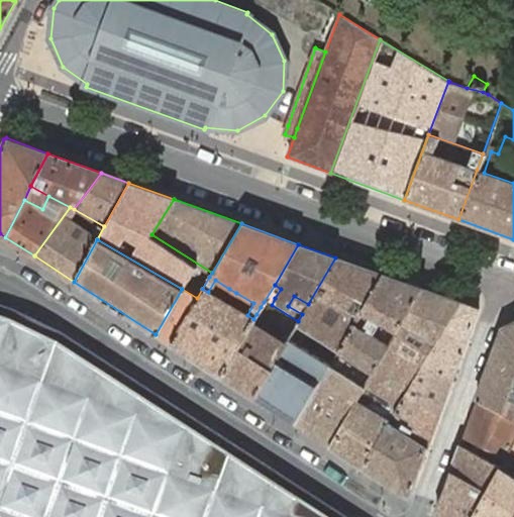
[(382,275),(335,257),(308,304),(302,314),(298,321),(296,324),(337,351),(337,350),(382,275)]
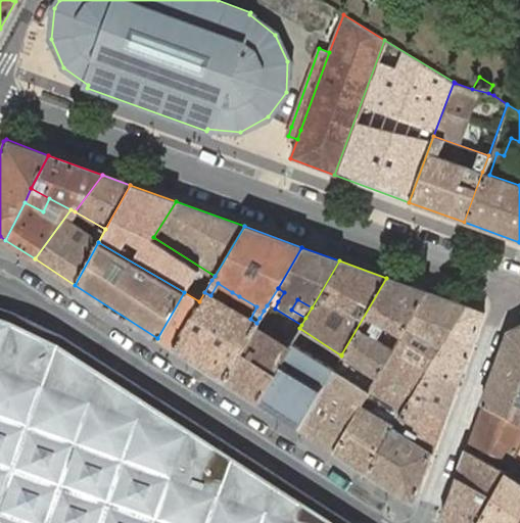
[(426,291),(386,278),(341,354),(376,377),(393,345),(404,329),(426,291)]
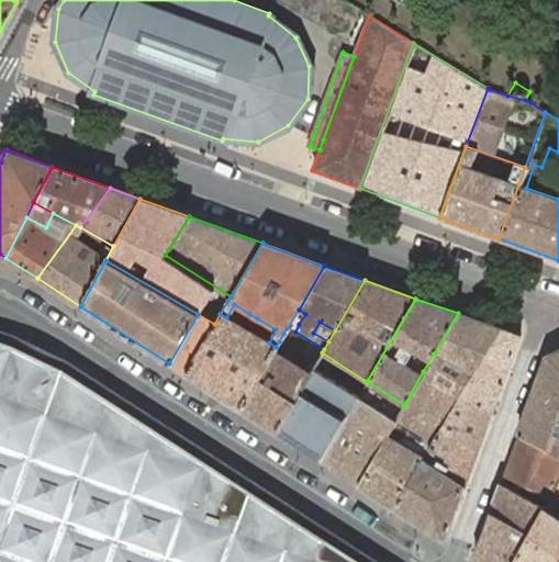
[(299,310),(287,328),(295,332),(299,324),(305,314),(299,310)]
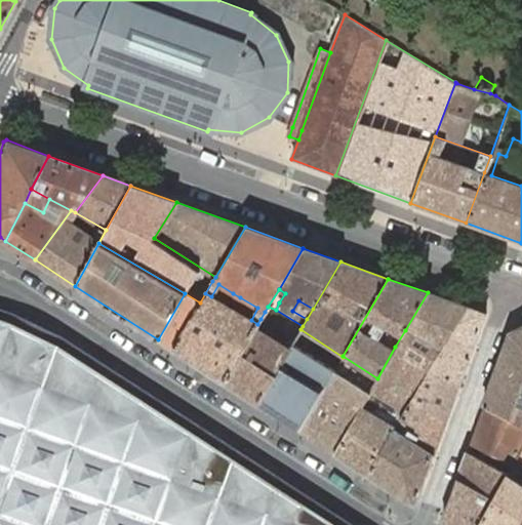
[(466,307),(428,292),(405,330),(395,347),(377,378),(368,393),(402,413),(404,409),(408,402),(409,401),(429,368),(430,367),(436,356),(439,350),(466,307)]
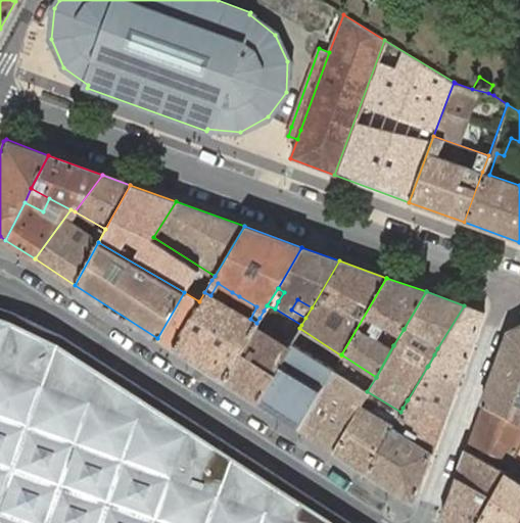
[(199,301),(184,292),(157,338),(172,347),(199,301)]
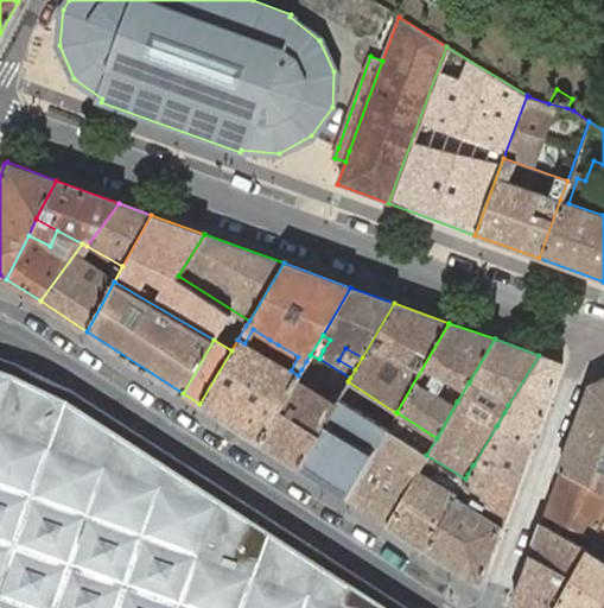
[(245,343),(237,340),(231,350),(199,404),(259,443),(296,380),(298,375),(291,371),(269,359),(262,354),(245,343)]
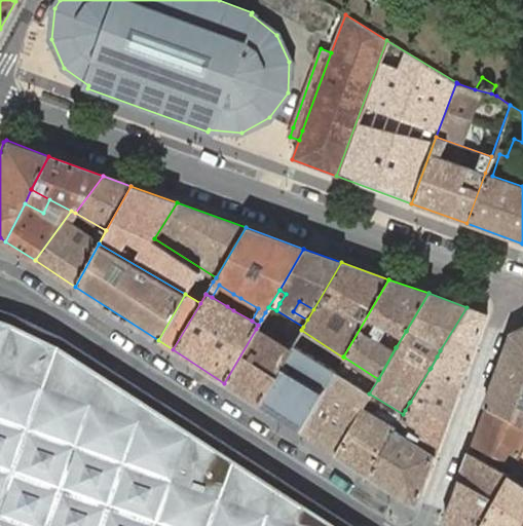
[(307,320),(313,309),(299,301),(293,311),(307,320)]
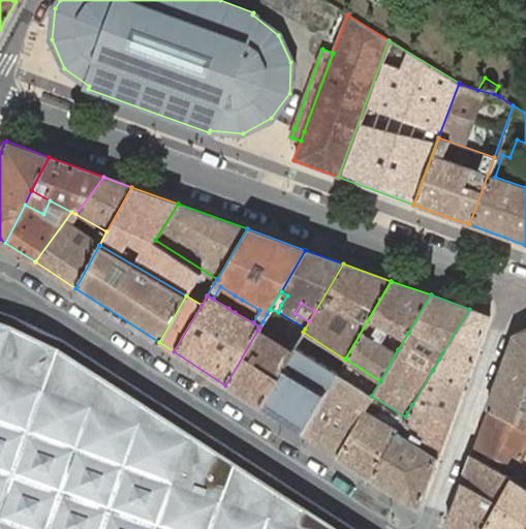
[(278,312),(270,309),(267,314),(263,321),(259,327),(257,331),(225,385),(259,407),(291,352),(294,346),(297,343),(303,332),(305,329),(278,312)]
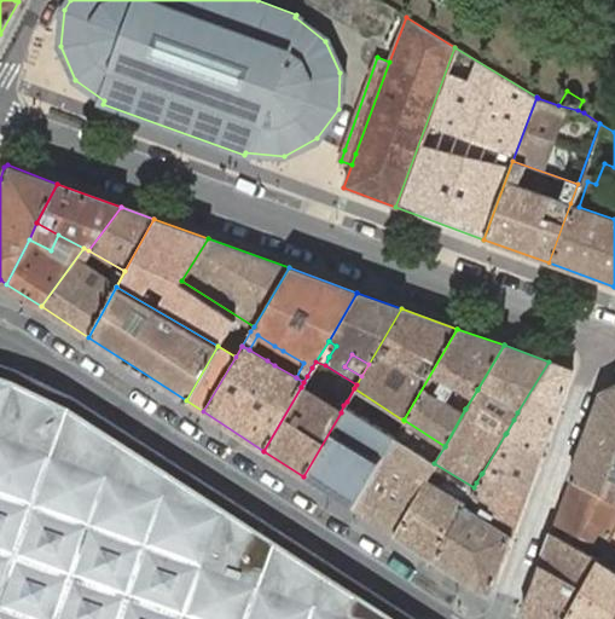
[(570,369),(549,362),(517,412),(514,420),(506,433),(505,434),(482,473),(522,499),(539,453),(570,369)]
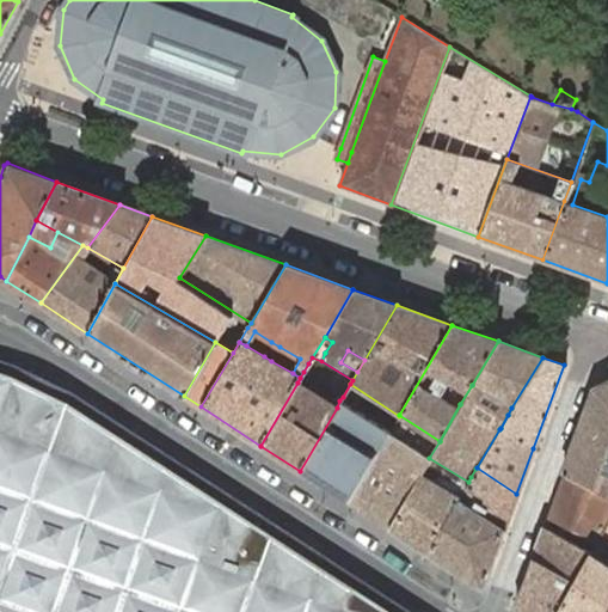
[(0,611),(387,611),(220,503),(63,403),(13,378),(0,373),(0,611)]
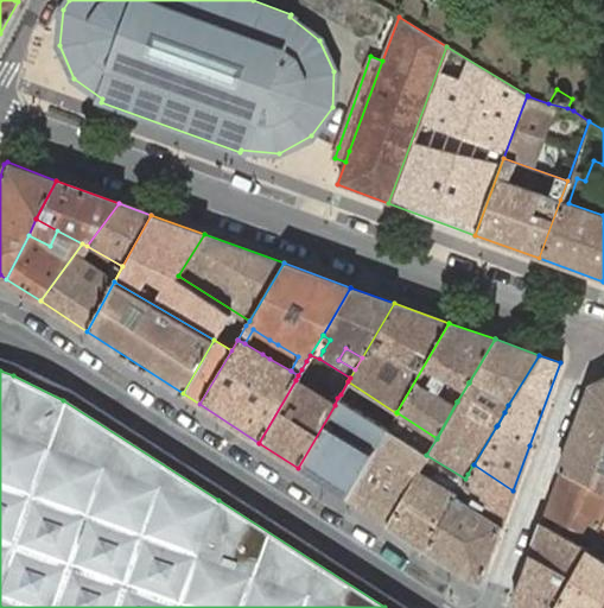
[(603,378),(589,387),(558,470),(603,492),(603,378)]
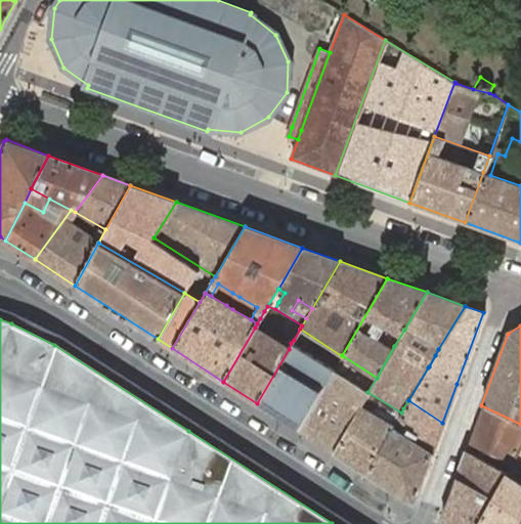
[(342,356),(300,329),(294,340),(291,343),(289,349),(257,403),(299,430),(334,370),(342,356)]
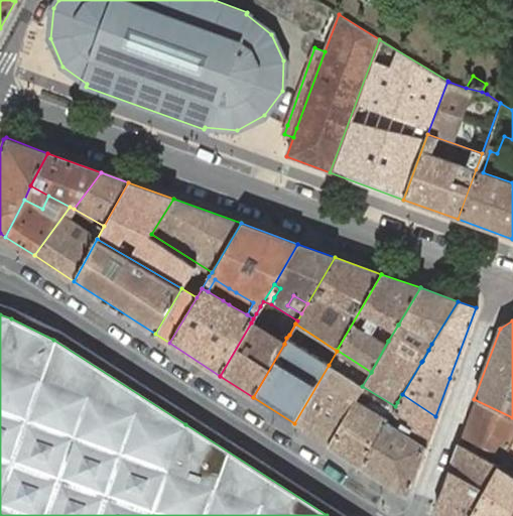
[(362,386),(329,365),(294,423),(328,445),(362,386)]
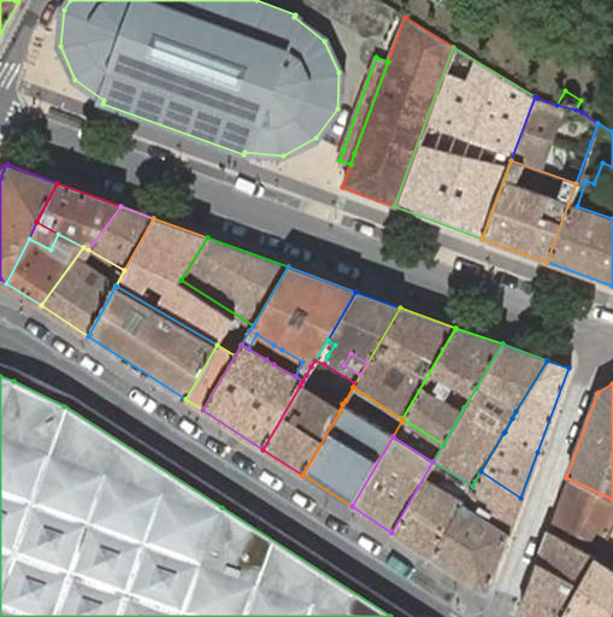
[(472,486),(432,462),(392,533),(429,557),(461,503),(464,499),(469,492),(472,486)]
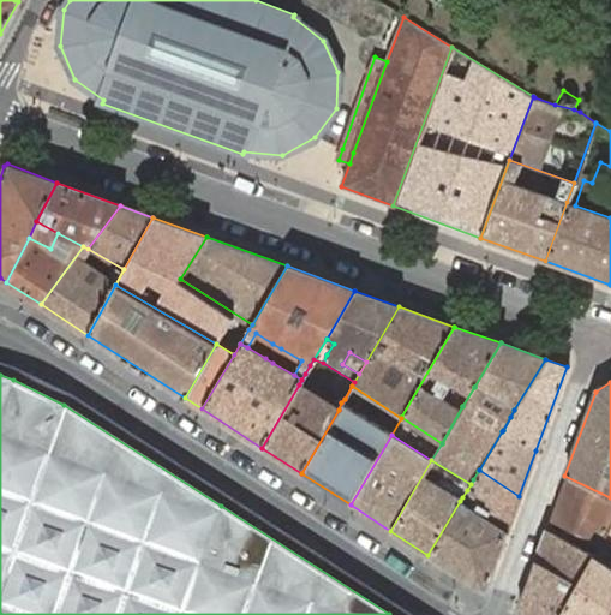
[(473,479),(471,484),(467,490),(462,497),(460,501),(427,555),(480,590),(485,587),(507,531),(519,496),(479,470),(478,471),(473,479)]
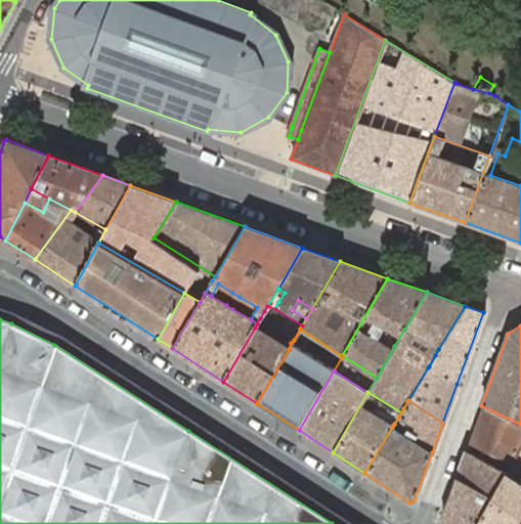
[(520,424),(481,405),(469,439),(504,462),(510,465),(520,443),(520,424)]
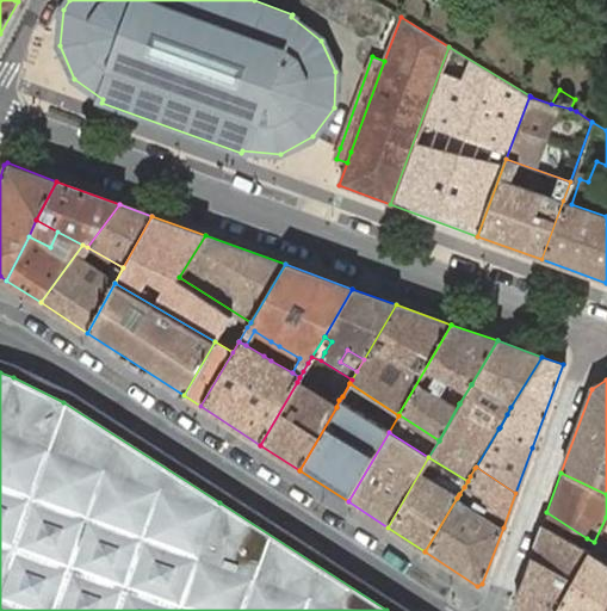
[(606,610),(606,517),(594,542),(588,550),(573,580),(555,610),(606,610)]
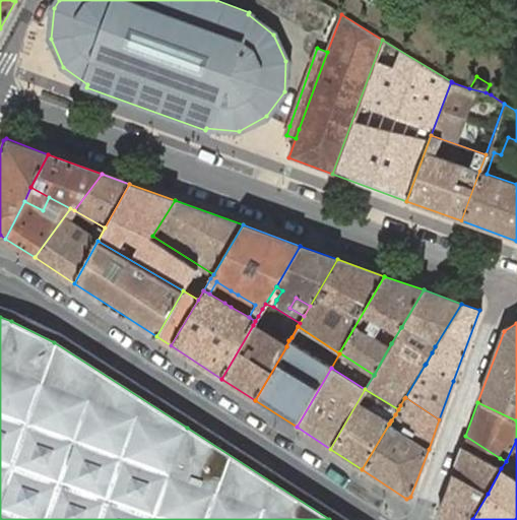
[(501,468),(506,461),(500,458),(499,461),(498,460),(495,465),(461,447),(451,473),(437,514),(438,519),(439,519),(472,519),(488,494),(501,468)]
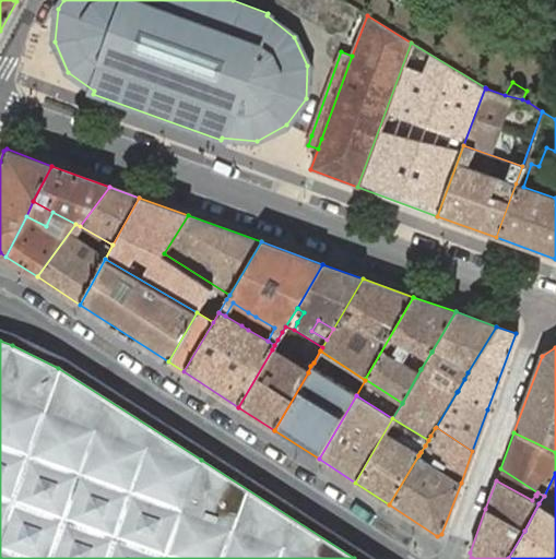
All buildings are outlined.
